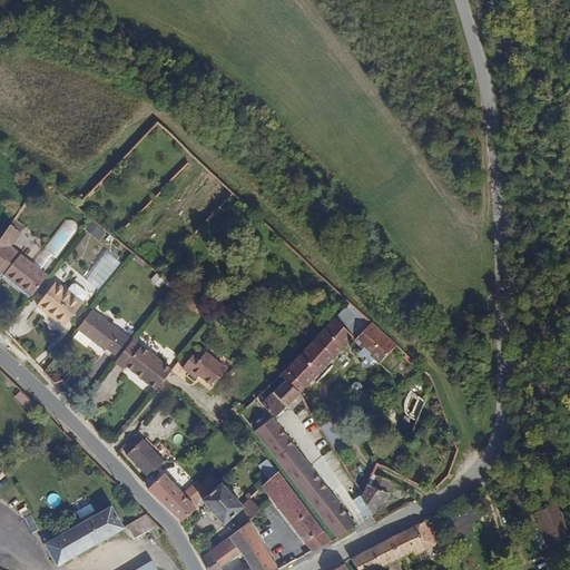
[(0,268),(1,268),(16,247),(12,244),(26,224),(16,217),(0,238),(0,268)]
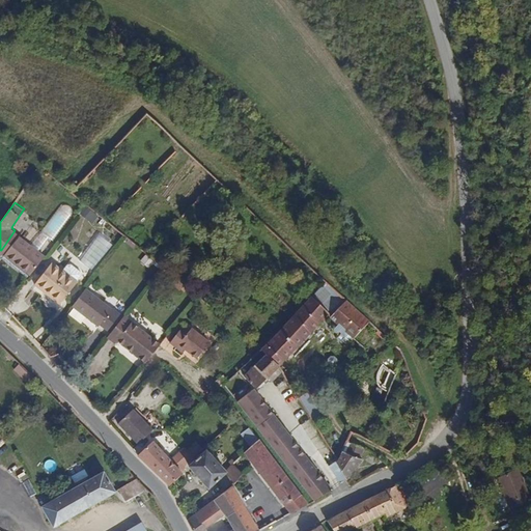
[(98,214),(87,205),(82,212),(92,220),(98,214)]
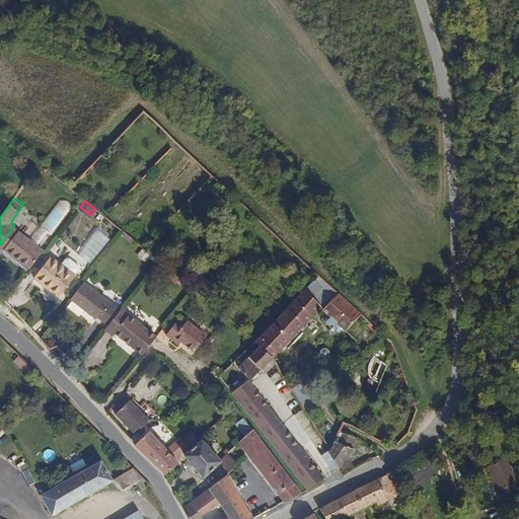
[(6,247),(19,228),(14,225),(1,244),(6,247)]
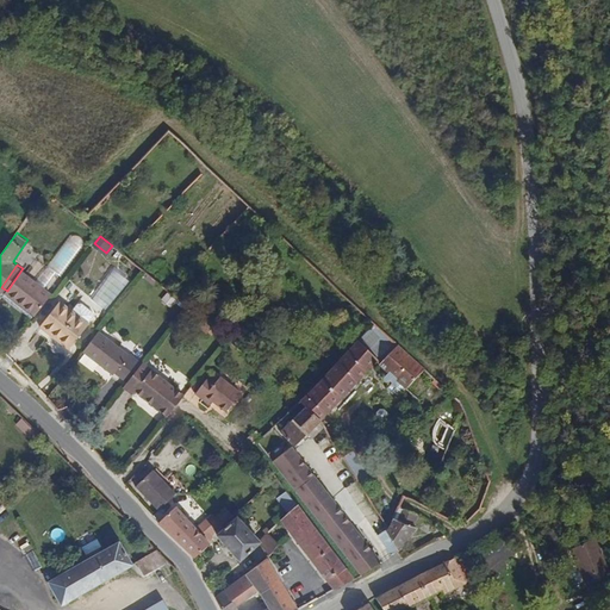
[(54,291),(23,268),(7,291),(37,311),(54,291)]
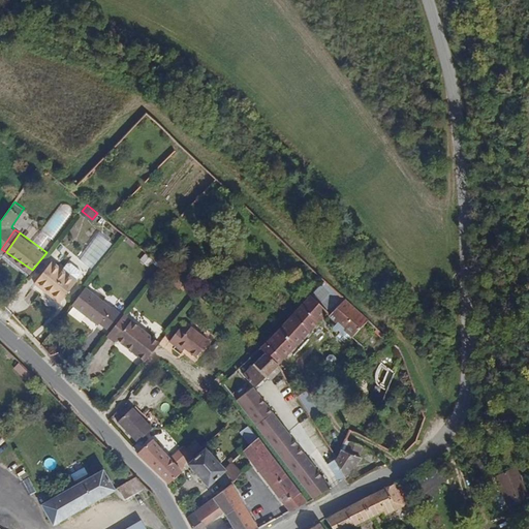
[(89,265),(109,246),(98,239),(83,259),(89,265)]
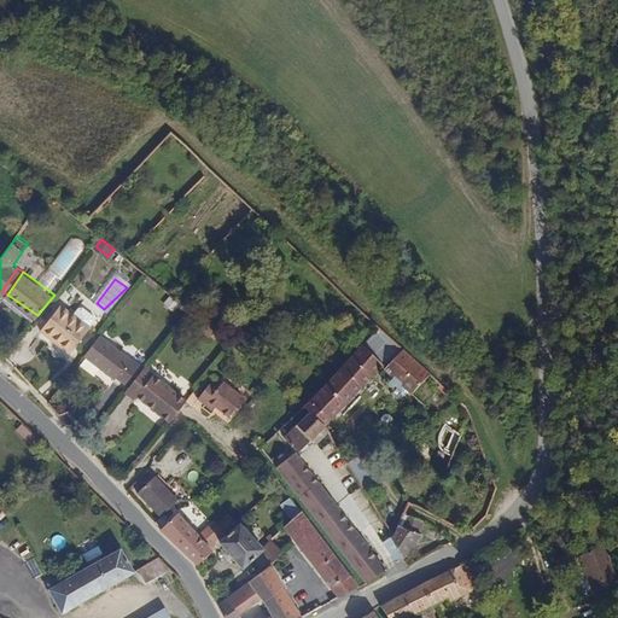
[(109,313),(129,289),(127,287),(104,309),(109,313)]
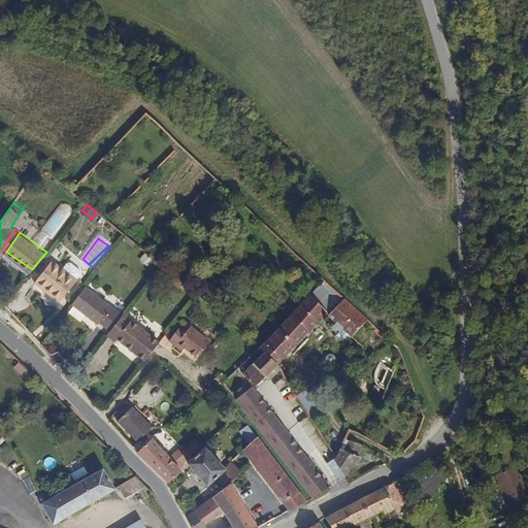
[(35,271),(48,253),(46,252),(32,269),(35,271)]
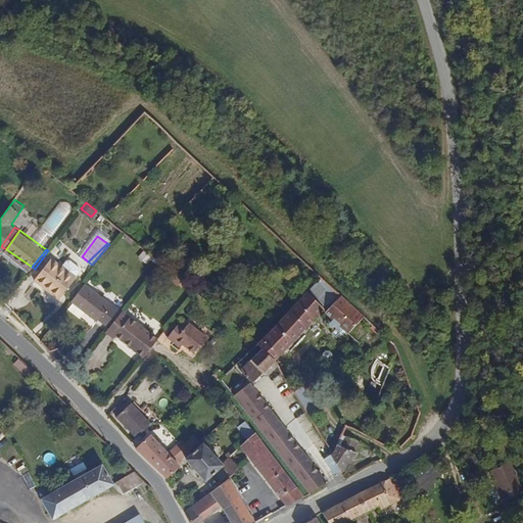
[(54,291),(73,275),(61,266),(51,258),(34,279),(44,287),(45,285),(54,291)]
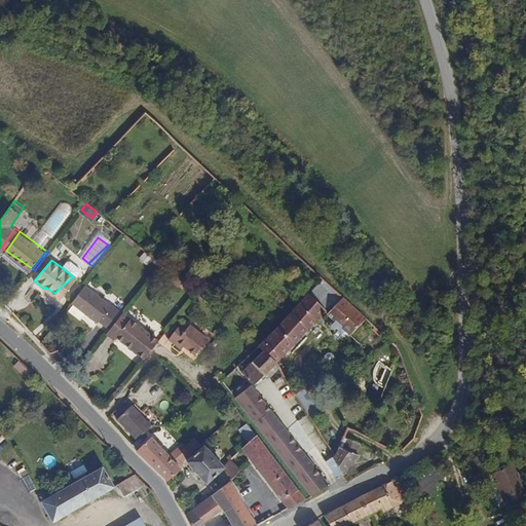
[(80,268),(70,261),(66,261),(62,267),(73,276),(80,270),(80,268)]
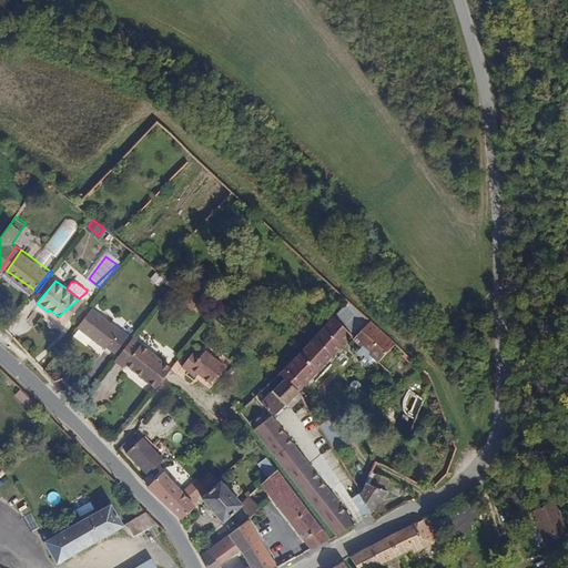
[(67,323),(83,301),(82,300),(79,298),(59,316),(67,323)]
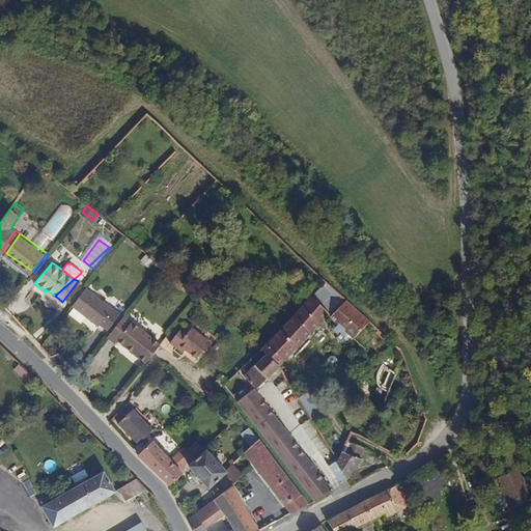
[(123,316),(112,308),(111,309),(86,288),(73,306),(99,325),(100,324),(110,333),(123,316)]
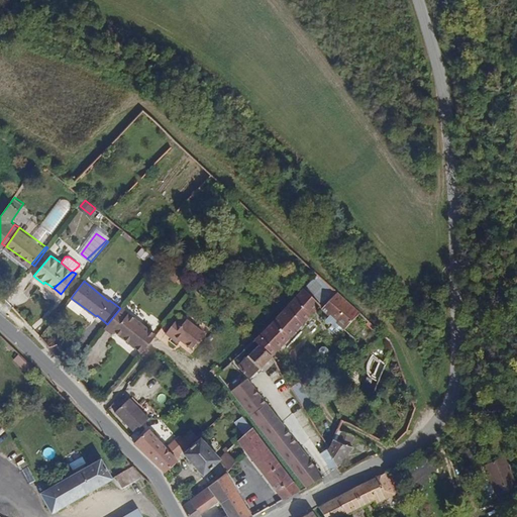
[(54,288),(44,282),(43,284),(52,290),(54,288)]
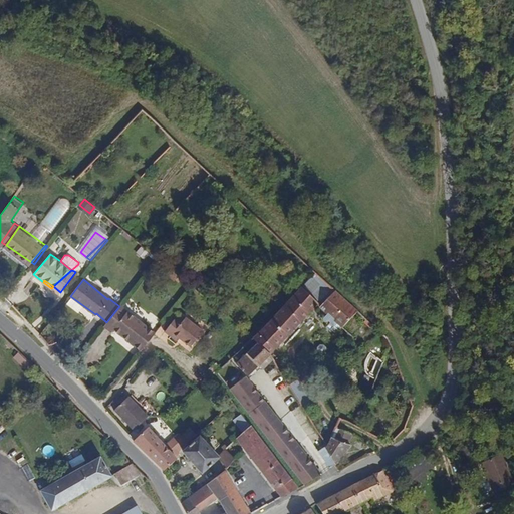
[(273,353),(325,300),(309,284),(256,337),(261,342),(273,353)]
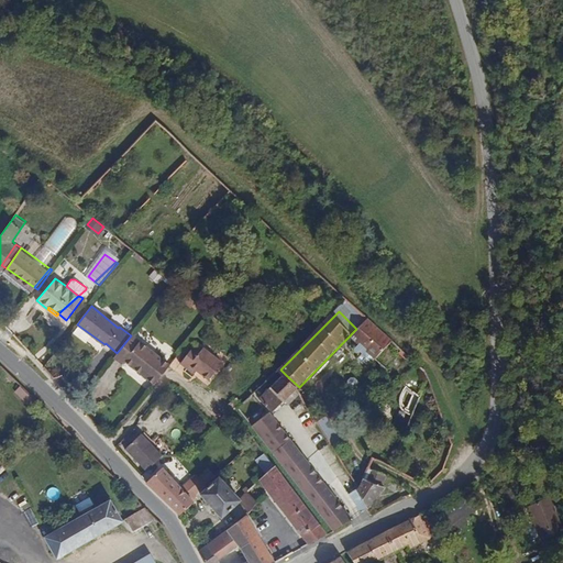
[(398,340),(375,318),(374,316),(370,320),(366,318),(361,323),(364,327),(360,332),(384,355),(398,340)]
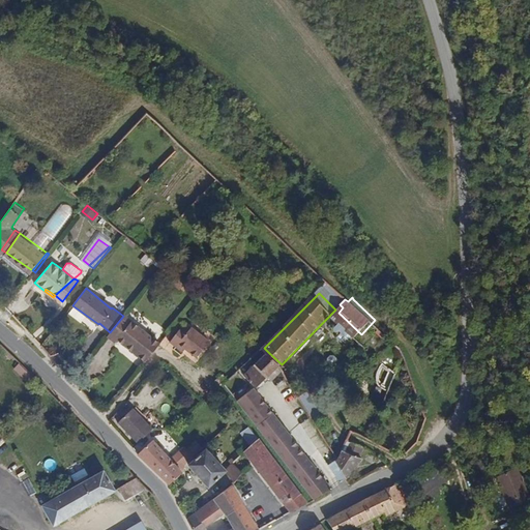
[(146,361),(160,343),(124,314),(123,316),(110,332),(107,336),(116,343),(118,341),(146,361)]
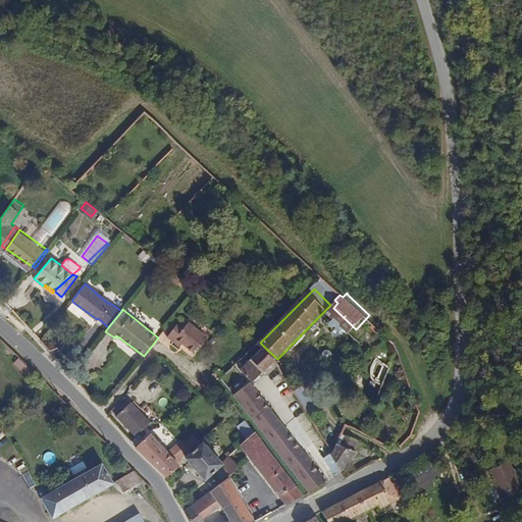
[(207,336),(188,321),(185,325),(178,321),(167,335),(179,346),(183,343),(194,352),(207,336)]
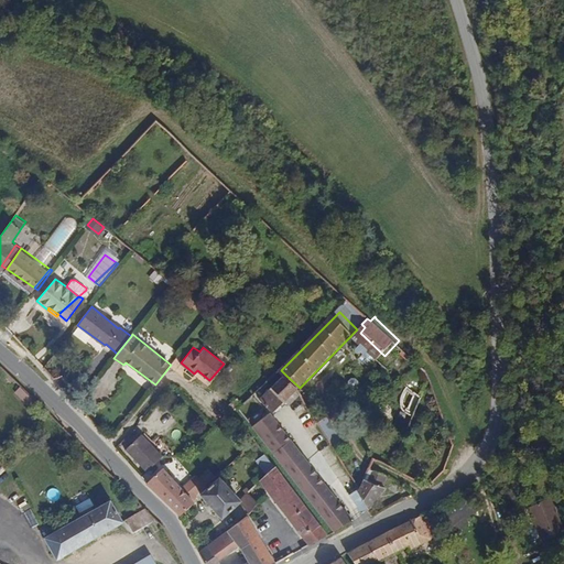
[(416,357),(409,348),(407,350),(414,358),(416,357)]
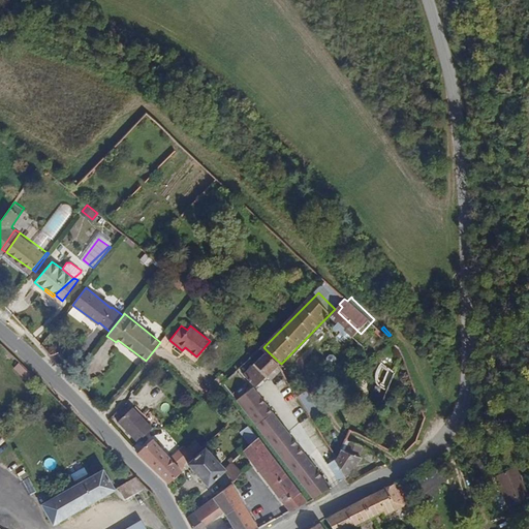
[(261,382),(281,364),(269,352),(250,370),(261,382)]
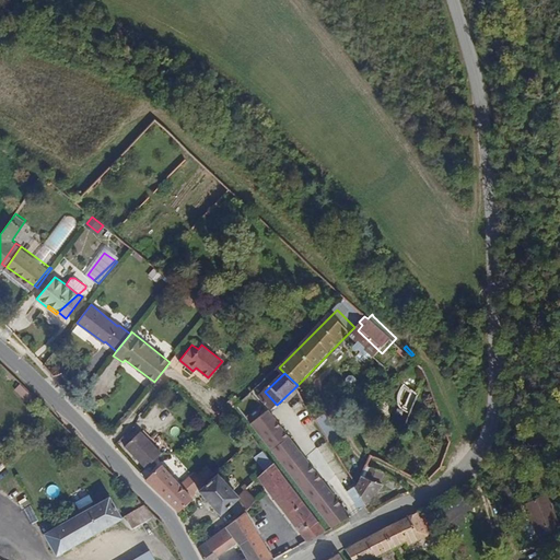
[(324,415),(310,386),(300,391),(315,419),(324,415)]
